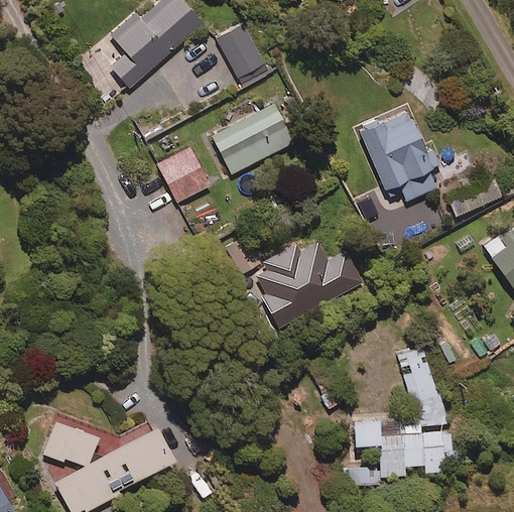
[(203,24),(180,0),(163,0),(142,19),(138,15),(113,37),(127,53),(111,68),(129,89),(203,24)]
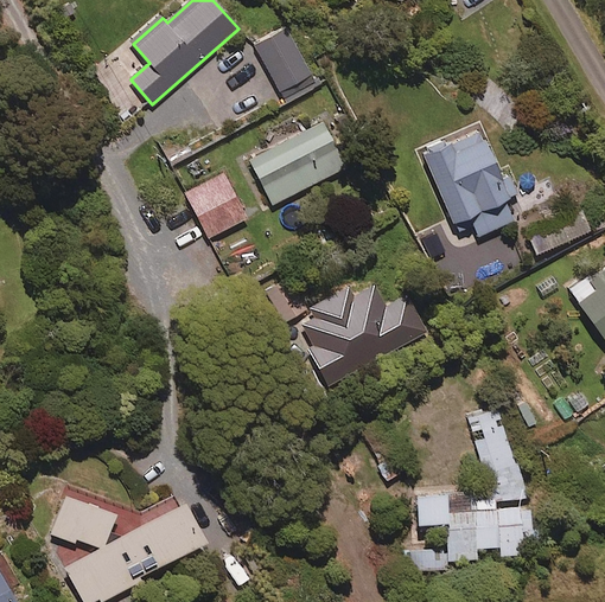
[(312,74),(285,24),(252,42),(279,91),(312,74)]
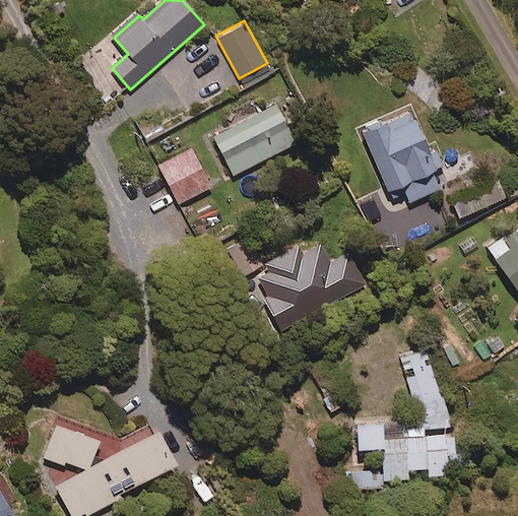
[(297,143),(276,104),(212,137),(233,176),(297,143)]
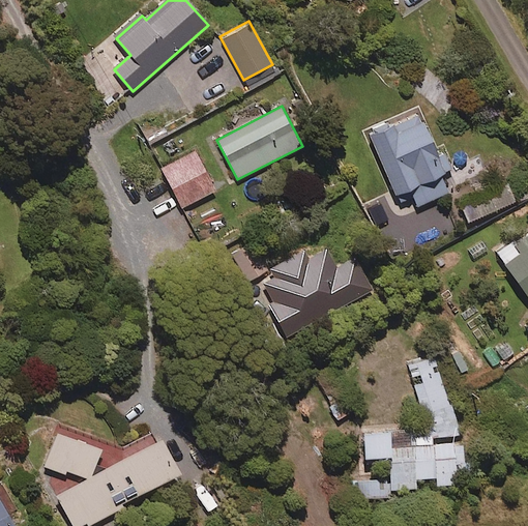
[(444,171),(420,114),(390,127),(387,121),(367,130),(393,194),(409,187),(417,207),(447,194),(439,174),(444,171)]
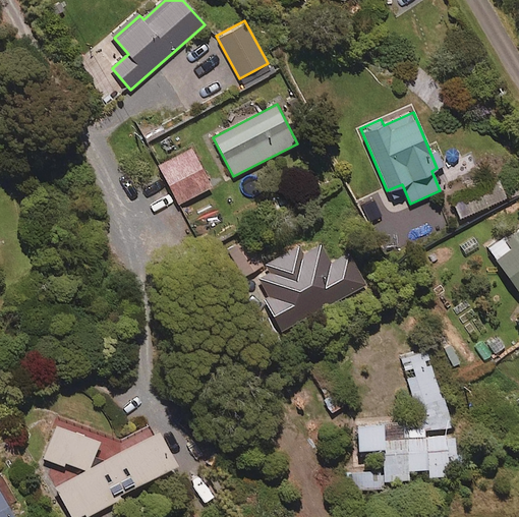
[(211,188),(190,150),(159,166),(178,205),(211,188)]
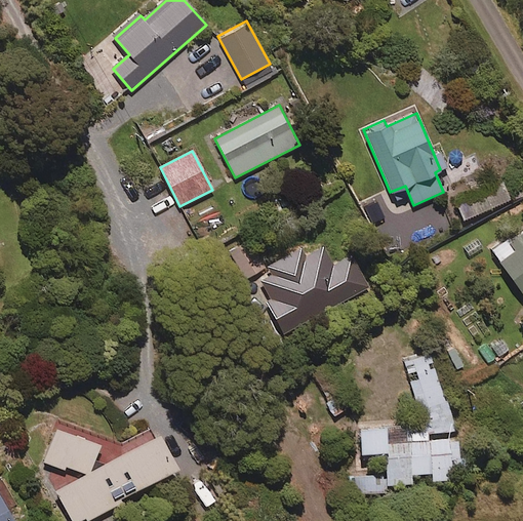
[(510,200),(504,186),(467,202),(473,216),(510,200)]
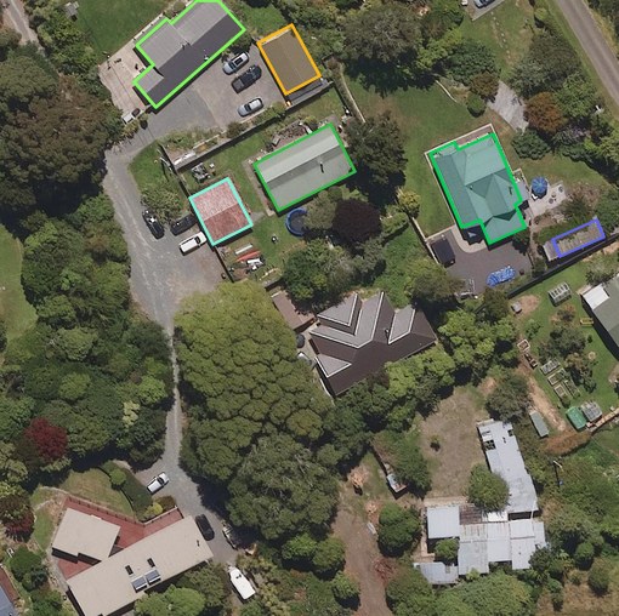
[(618,269),(579,297),(618,352),(618,269)]
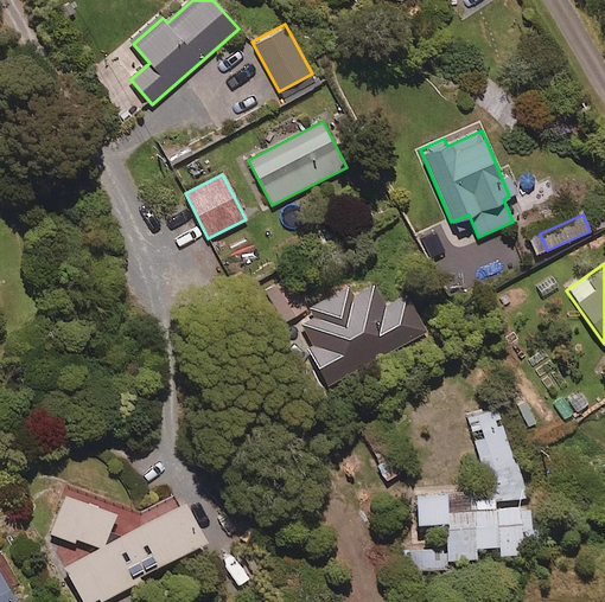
[(299,315),(280,283),(265,292),(284,325),(299,315)]
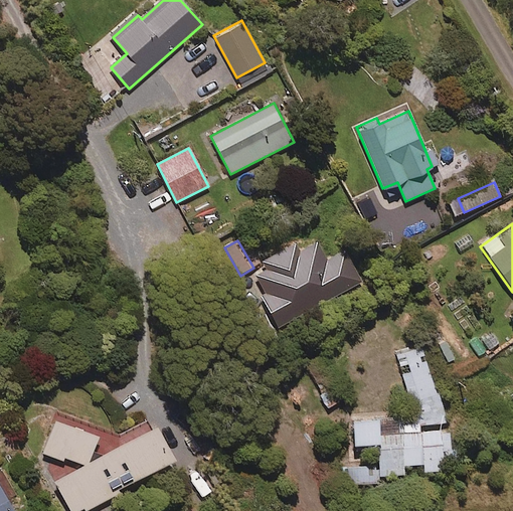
[(423,348),(395,355),(413,411),(415,415),(350,418),(351,445),(375,444),(376,467),(346,469),(346,486),(381,484),(380,477),(405,476),(405,468),(421,467),(421,473),(452,472),(450,424),(423,348)]
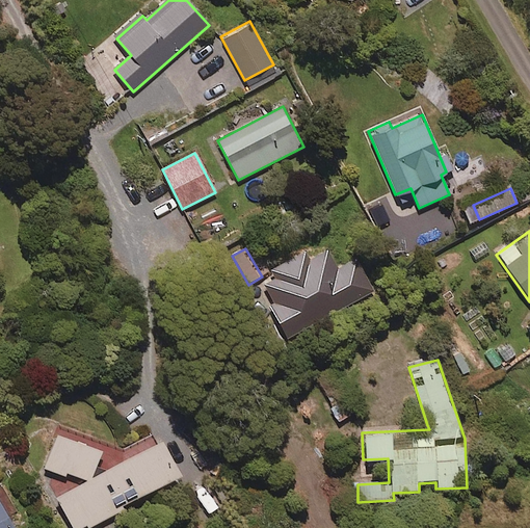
[(100,449),(56,434),(45,469),(84,483),(55,498),(73,527),(88,527),(115,512),(111,505),(133,493),(135,496),(177,472),(157,438),(90,476),(100,449)]
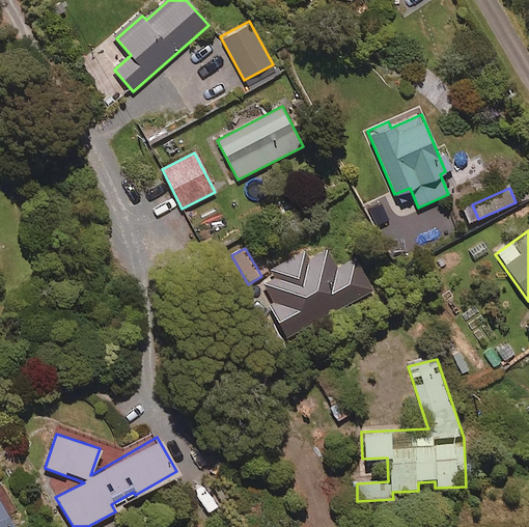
[(17,512),(4,492),(0,494),(0,526),(10,526),(6,519),(17,512)]
